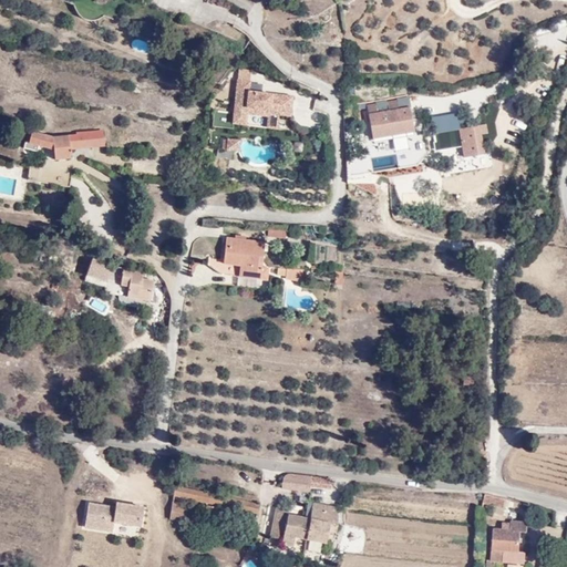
[(239,71),(235,113),(215,111),(214,129),(234,130),(234,126),(247,127),(248,116),(269,119),(268,130),(278,131),(279,116),(290,117),(292,96),(249,92),(251,72),(239,71)]
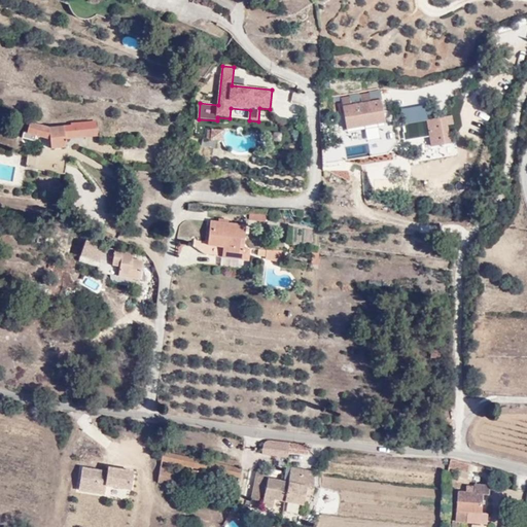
[(352,96),(344,97),(348,128),(361,126),(386,123),(383,100),(374,101),(373,94),(362,95),(362,97),(352,99),(352,96)]
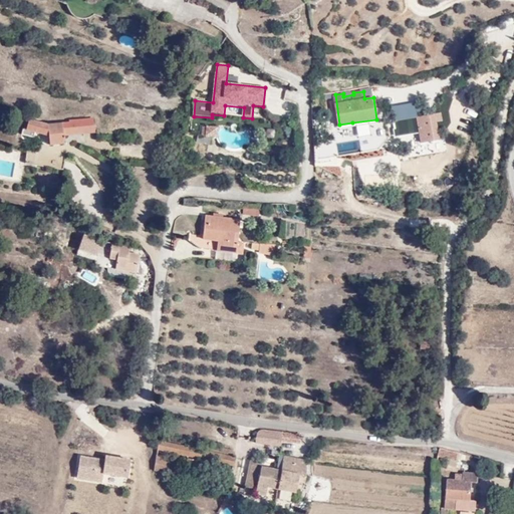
[(391,105),(393,121),(416,118),(414,102),(391,105)]
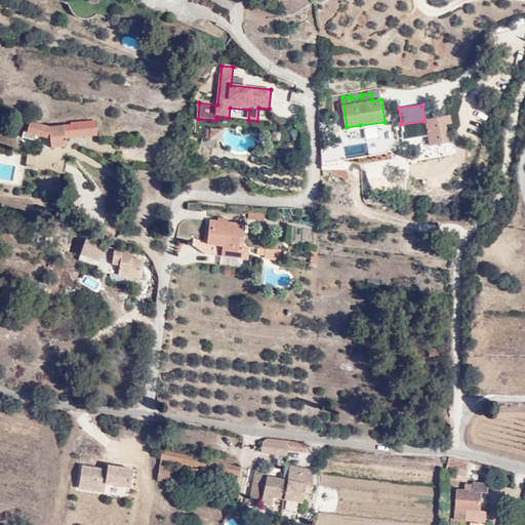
[(451,117),(435,119),(435,120),(429,121),(430,131),(438,129),(439,134),(435,135),(434,133),(431,134),(432,145),(448,142),(446,129),(444,130),(444,125),(452,124),(451,117)]
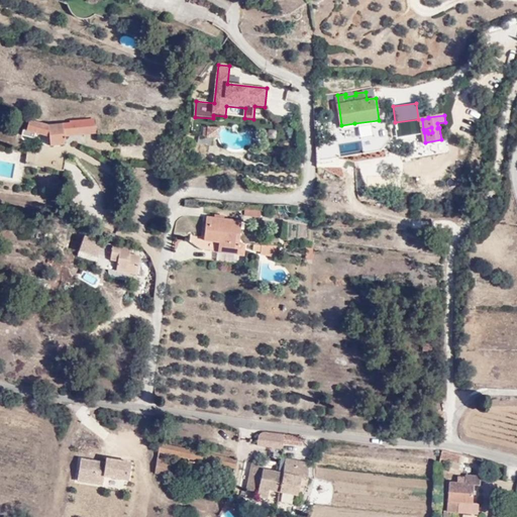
[(73,121),(47,124),(30,116),(26,128),(48,135),(49,145),(67,142),(66,134),(86,130),(84,116),(72,117),(73,121)]
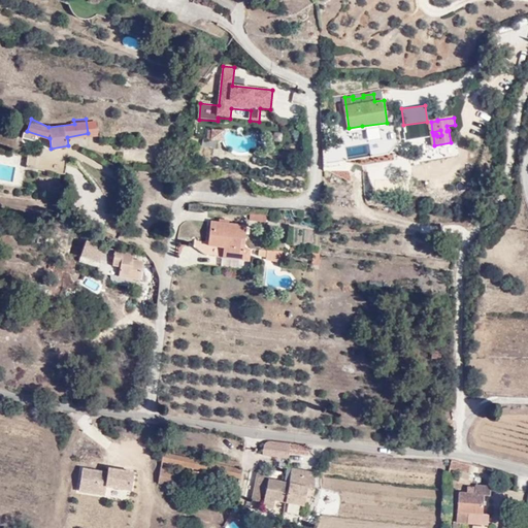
[(225,132),(216,131),(215,139),(224,140),(225,132)]
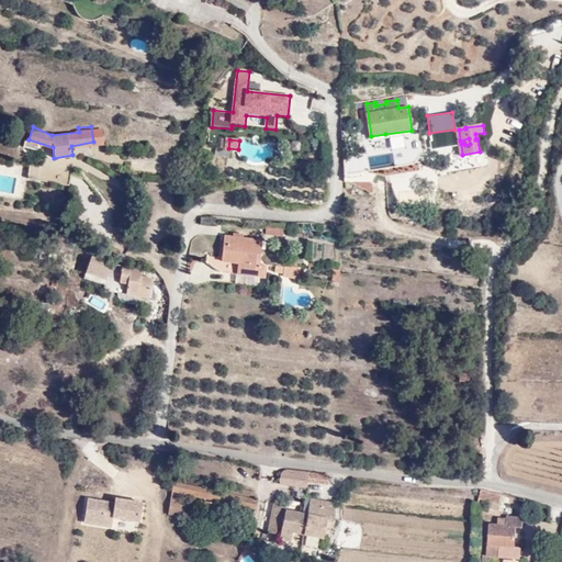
[(287,227),(269,226),(268,235),(285,237),(287,227)]
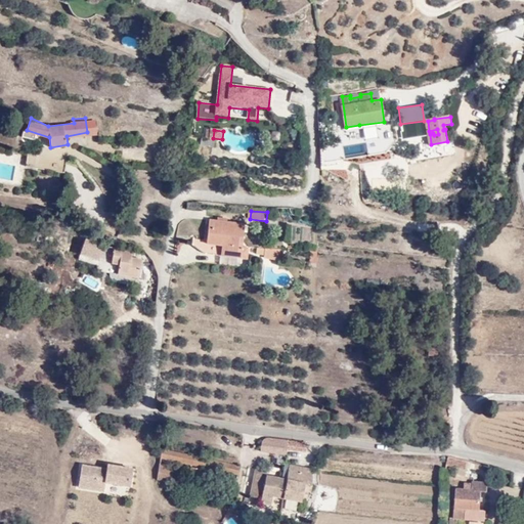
[(198,228),(197,234),(246,242),(247,225),(211,220),(211,229),(198,228)]
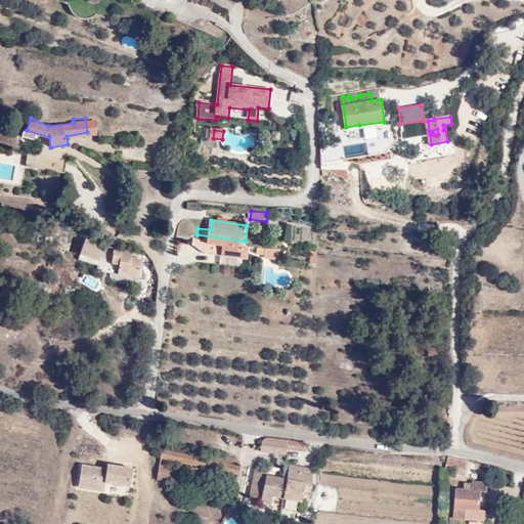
[(246,242),(197,234),(194,245),(209,247),(208,252),(249,258),(250,248),(246,248),(246,242)]
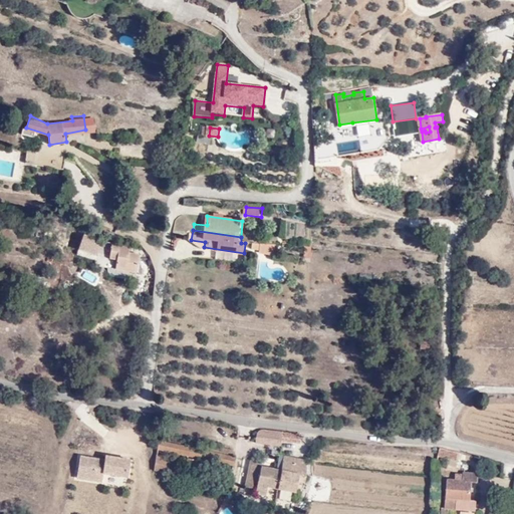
[(106,242),(88,236),(83,252),(101,258),(106,242)]
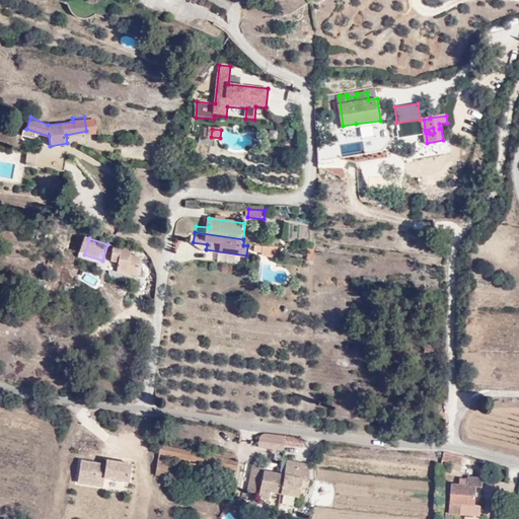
[(280,245),(265,244),(265,246),(256,246),(255,251),(264,252),(265,255),(279,256),(280,245)]
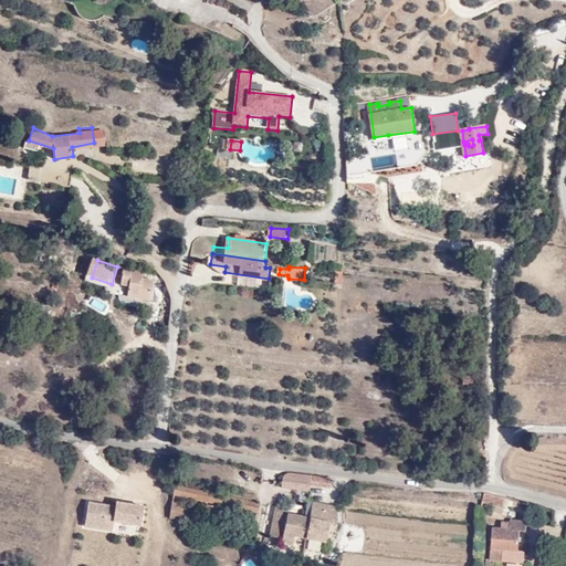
[(147,281),(148,272),(125,269),(124,285),(133,286),(133,296),(123,295),(124,296),(127,305),(153,310),(158,282),(147,281)]
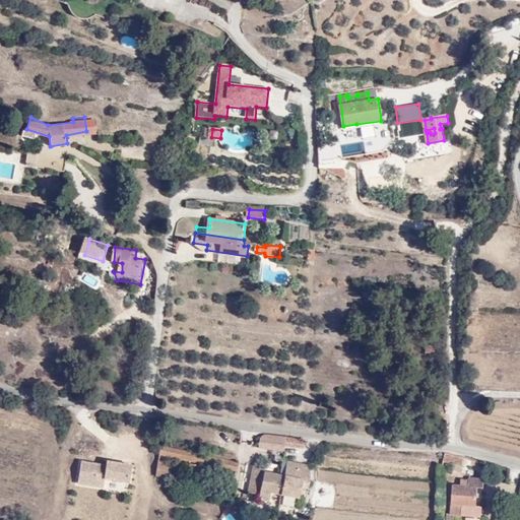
[(436,341),(426,340),(425,350),(435,351),(436,341)]
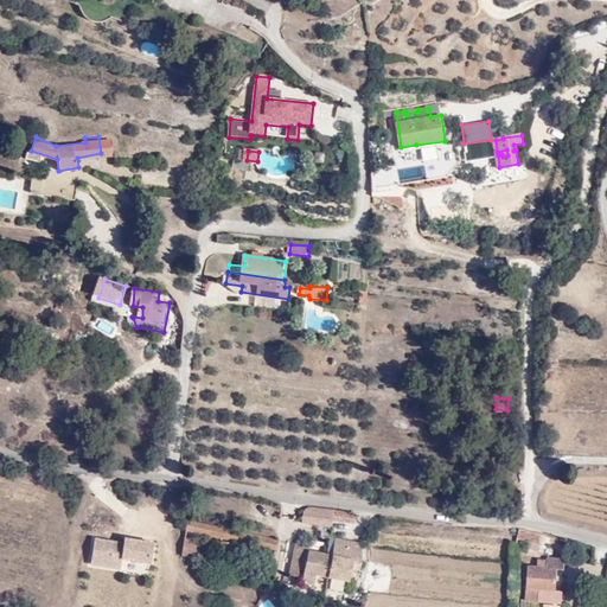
[(332,519),(334,510),(304,505),(302,521),(321,523),(323,517),(332,519)]
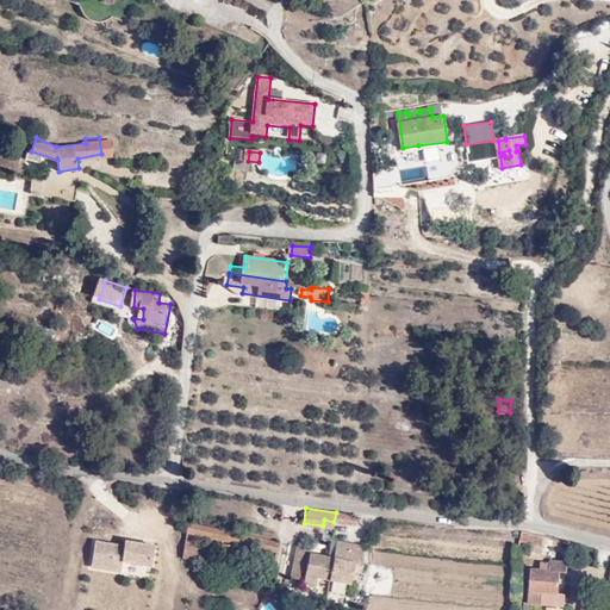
[(203,539),(278,553),(280,542),(191,524),(188,536),(203,539)]
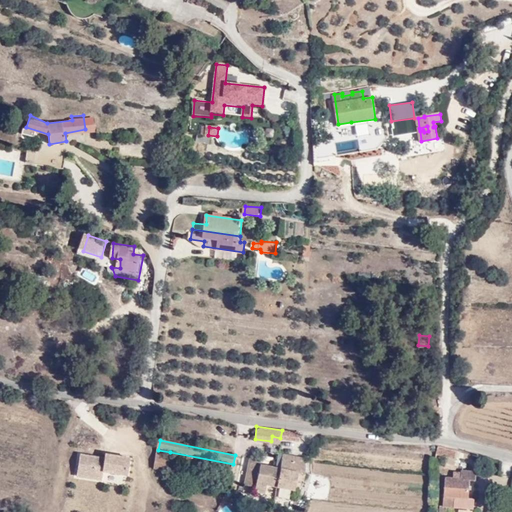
[(456,453),(437,448),(435,455),(445,457),(446,458),(444,465),(452,467),(456,453)]
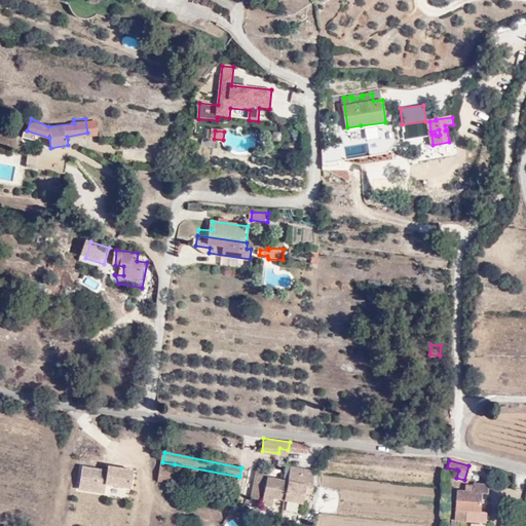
[(175,464),(162,462),(159,479),(173,482),(175,464)]
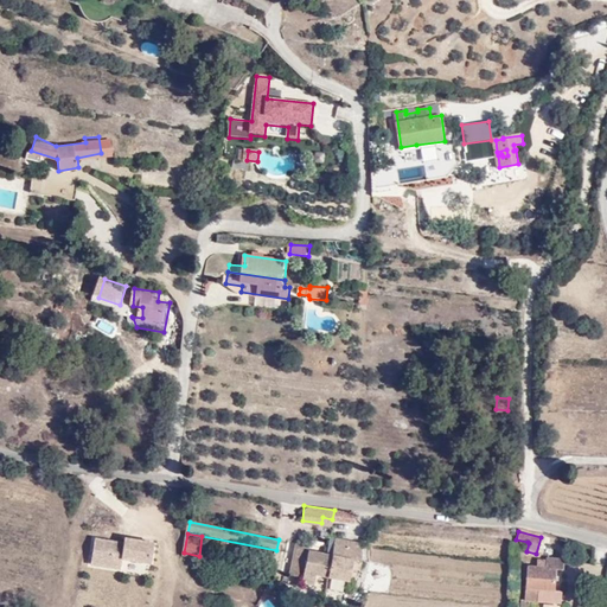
[(122,543),(94,541),(90,566),(120,569),(122,558),(151,562),(153,542),(123,538),(122,543)]
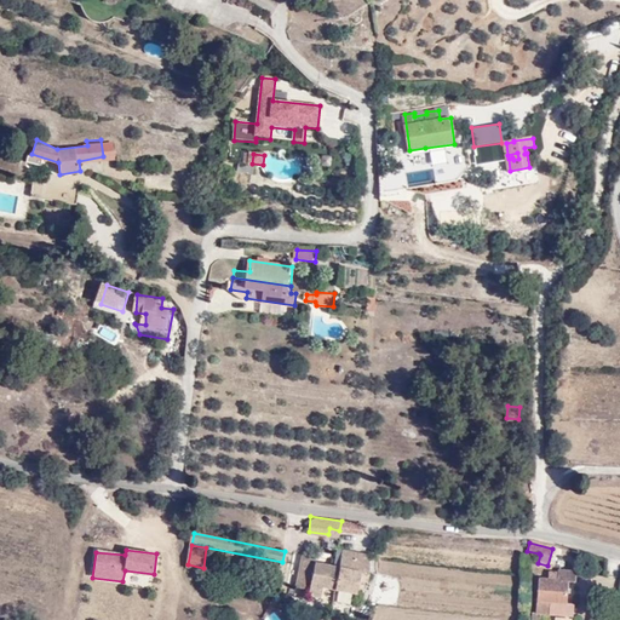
[(344,550),(340,567),(337,587),(357,591),(360,579),(367,580),(372,554),(344,550)]
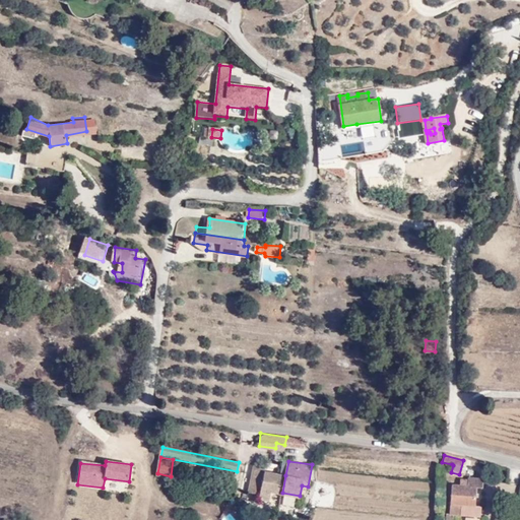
[(271,492),(282,493),(285,475),(279,474),(264,472),(265,466),(253,464),(249,491),(261,493),(260,497),(269,499),(271,492)]
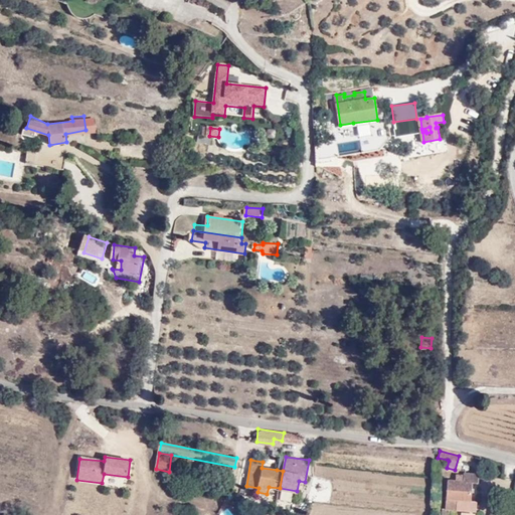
[(183,467),(177,463),(173,462),(172,471),(188,475),(183,467)]
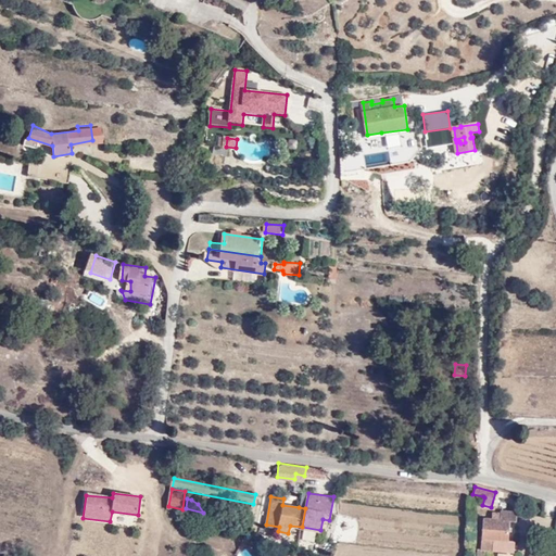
[(507,523),(514,525),(515,514),(498,513),(498,520),(481,519),(478,548),(479,548),(491,550),(492,541),(504,543),(505,535),(507,523)]
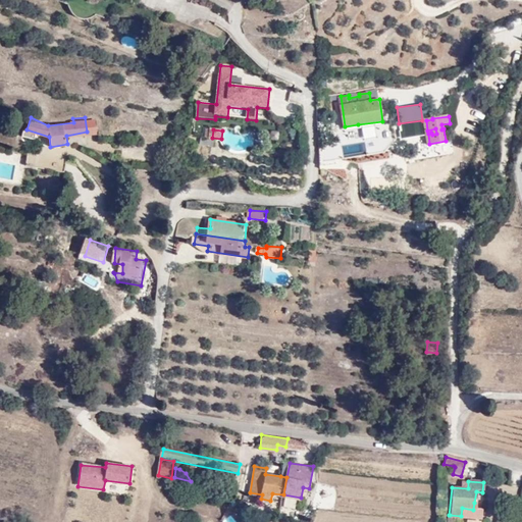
[(294,509),(296,503),(281,500),(280,506),(294,509)]
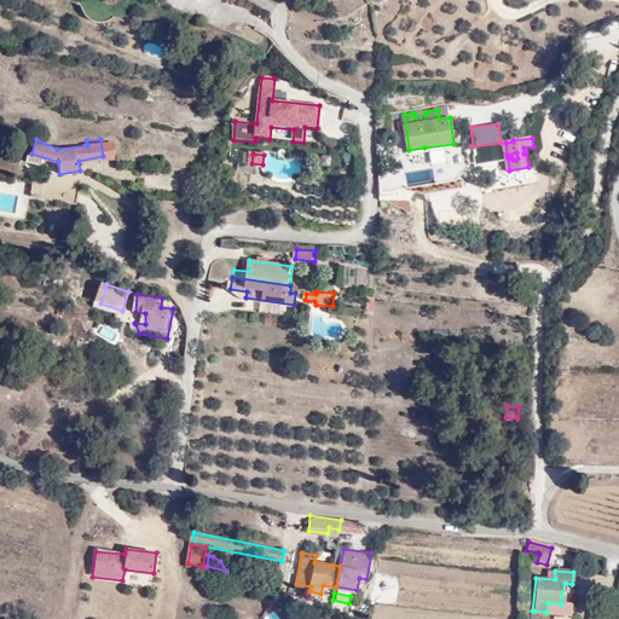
[(548,602),(547,612),(560,614),(561,605),(548,602)]
